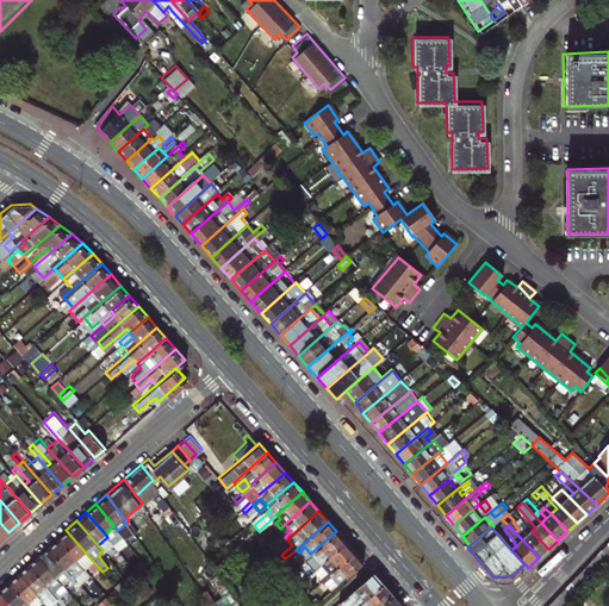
[(99,568),(66,530),(57,538),(81,566),(87,561),(89,563),(87,566),(93,573),(99,568)]
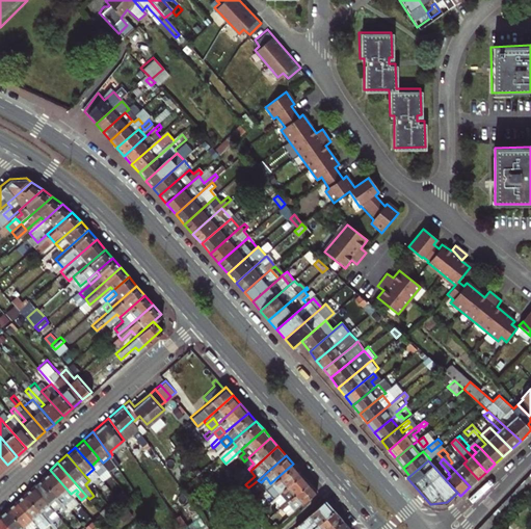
[(293,464),(270,483),(265,487),(268,491),(273,486),(279,492),(300,472),(293,464)]
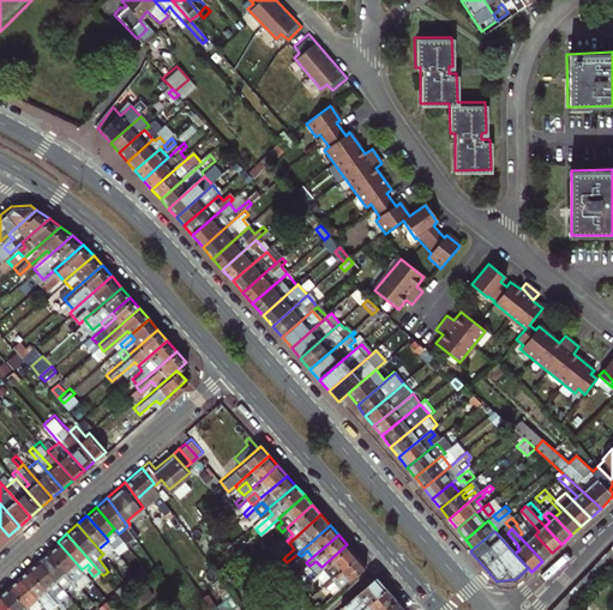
[(542,561),(552,553),(535,535),(526,543),(542,561)]
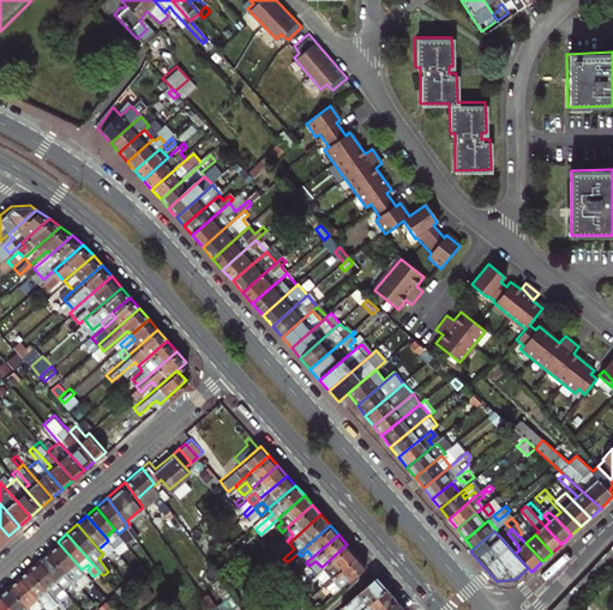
[(90,578),(82,569),(58,542),(47,550),(65,571),(68,575),(74,581),(79,587),(90,578)]
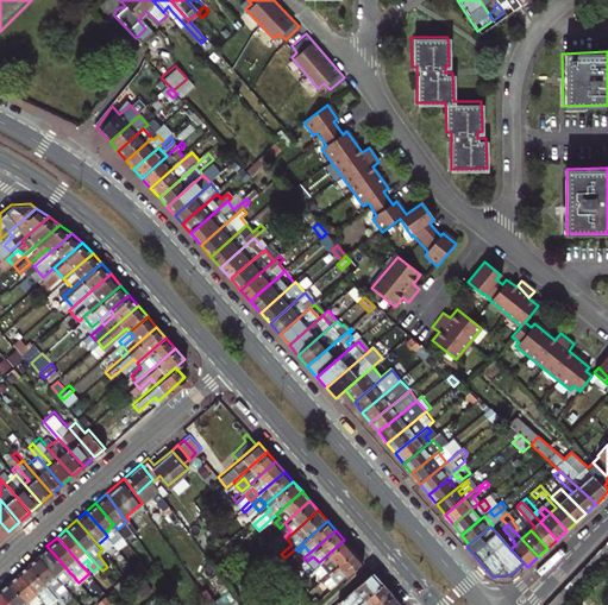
[(319,575),(321,578),(352,550),(344,540),(319,562),(325,569),(319,575)]
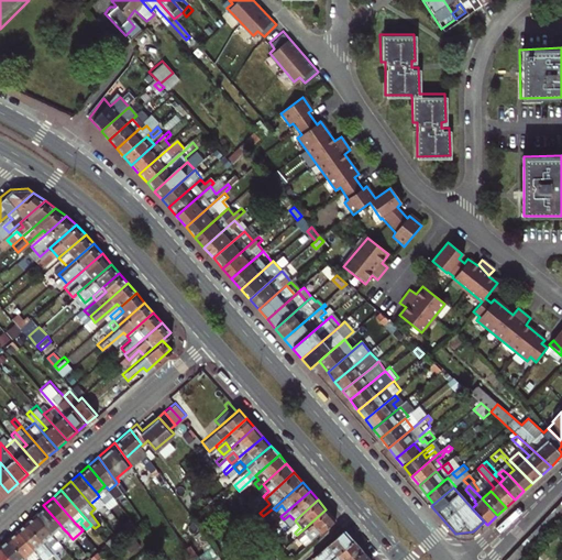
[(59,524),(43,505),(35,513),(52,531),(59,524)]
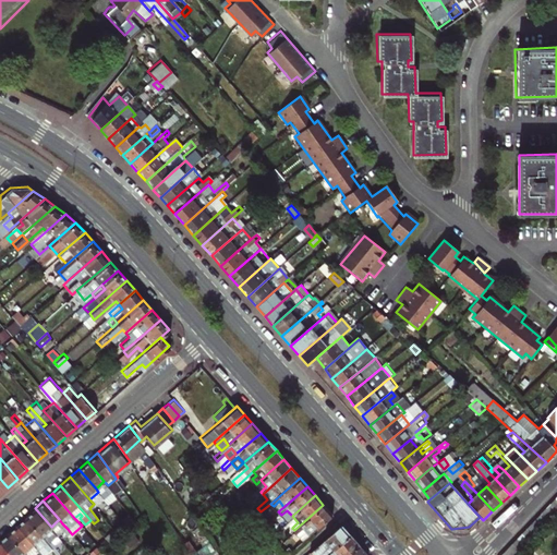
[(279,501),(274,506),(278,511),(283,507),(279,501)]
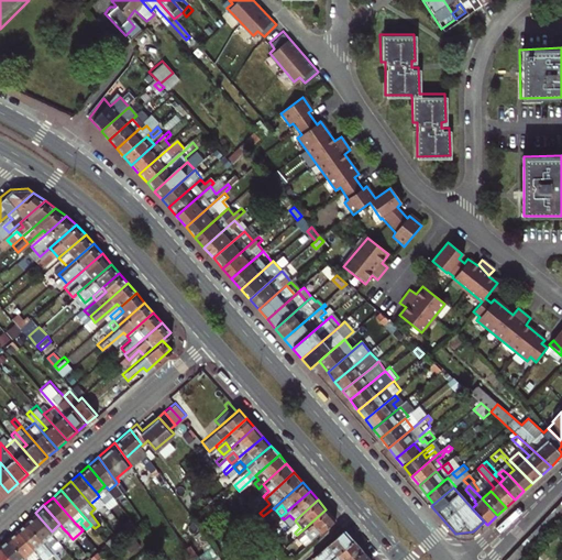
[(549,512),(560,522),(561,518),(561,513),(554,505),(549,512)]
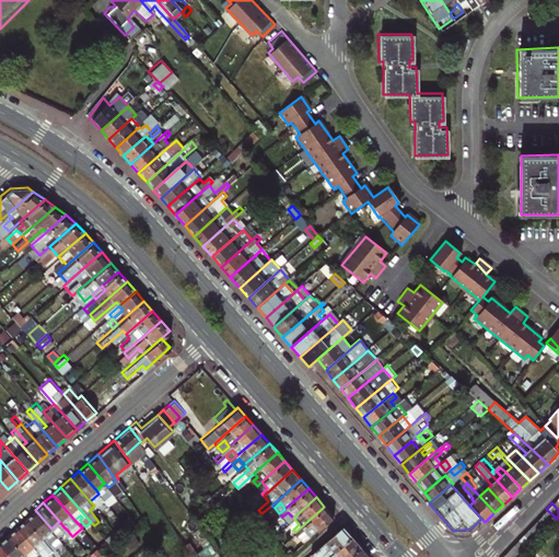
[(324,507),(295,532),(304,542),(333,517),(324,507)]
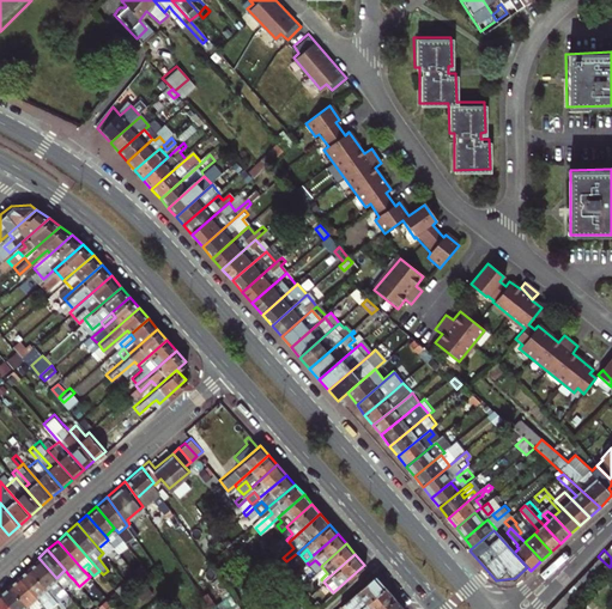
[(604,573),(610,567),(598,556),(593,561),(604,573)]
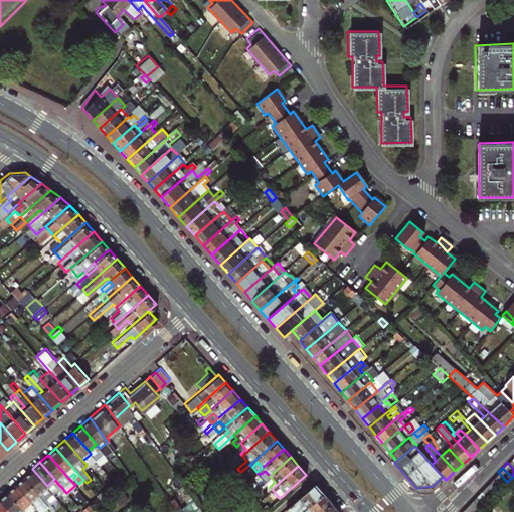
[(32,469),(24,476),(39,493),(47,486),(32,469)]
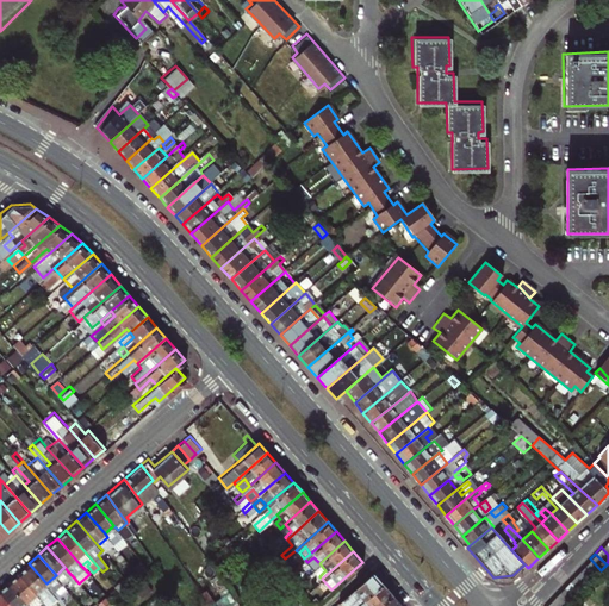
[(314,557),(308,562),(314,569),(319,563),(314,557)]
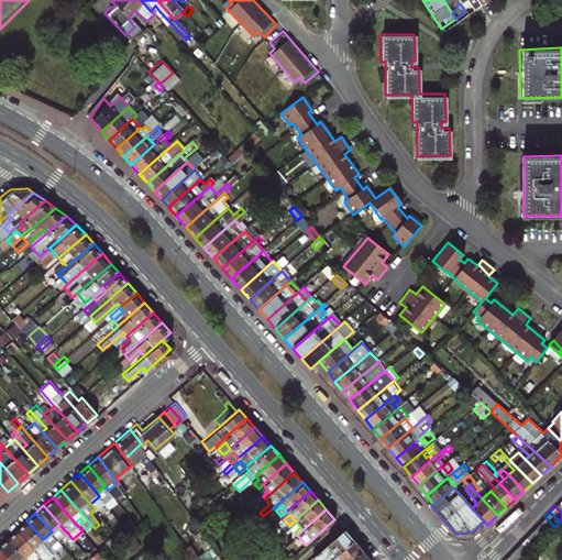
[(539,522),(550,531),(554,527),(544,516),(539,522)]
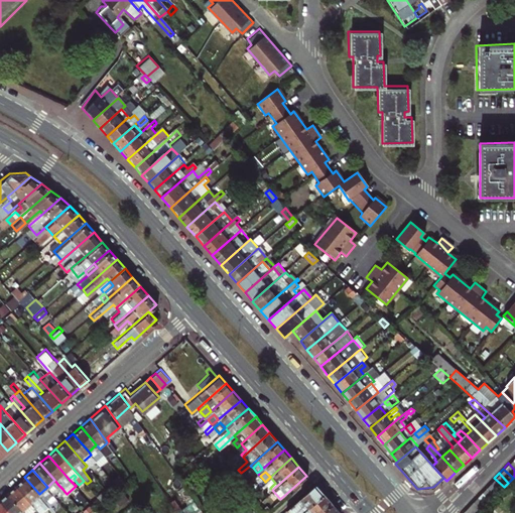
[(52,509),(42,497),(39,494),(24,477),(15,484),(35,507),(40,503),(48,512),(52,509)]
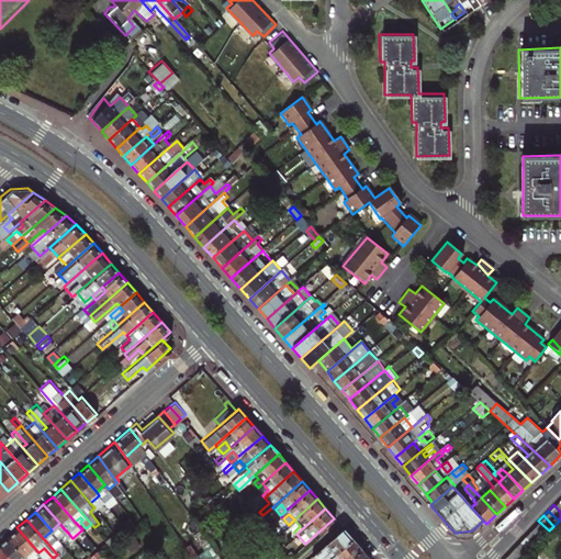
[(300,526),(294,520),(289,525),(294,532),(300,526)]
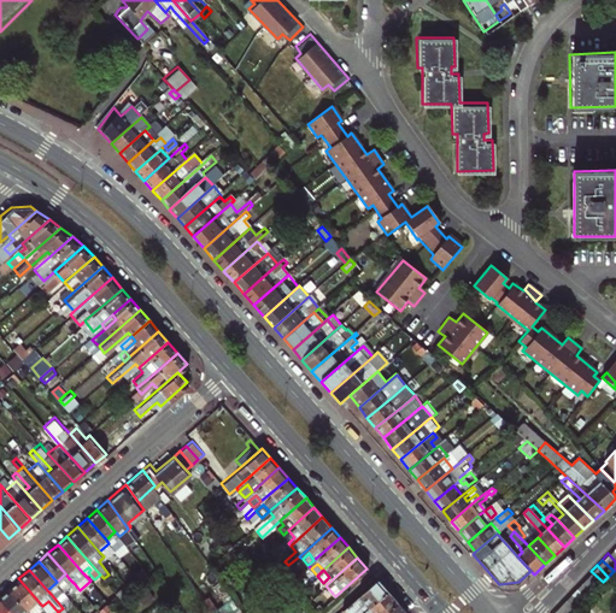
[(598,588),(603,582),(591,571),(586,576),(598,588)]
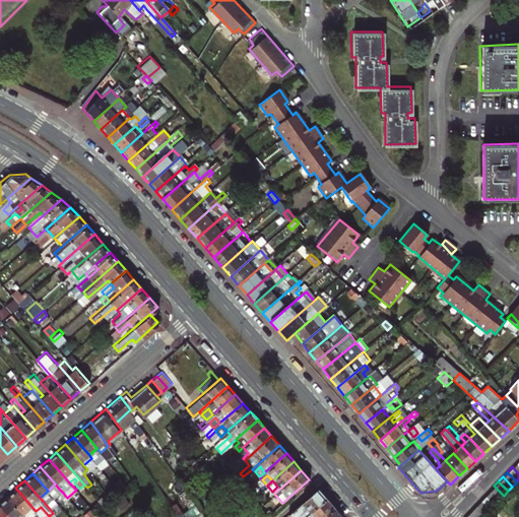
[(490,491),(500,500),(504,496),(494,486),(490,491)]
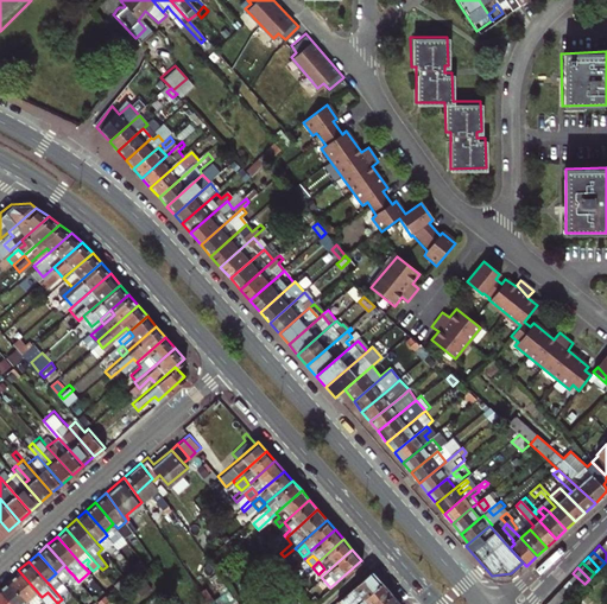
[(42,597),(18,570),(8,578),(31,603),(37,603),(37,602),(42,597)]
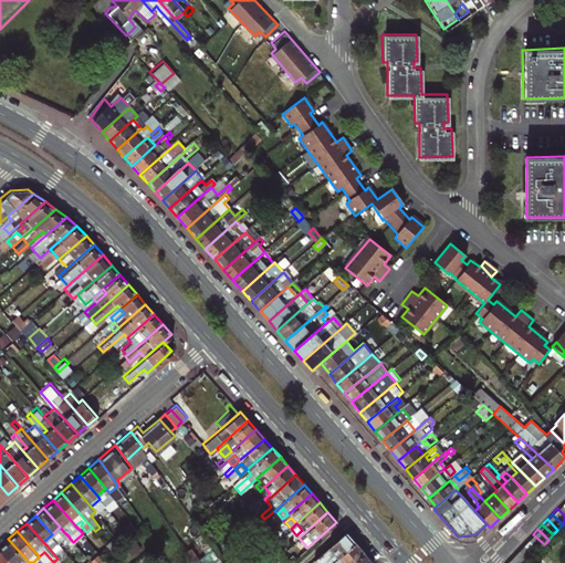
[(346,533),(314,561),(315,562),(330,562),(354,542),(346,533)]
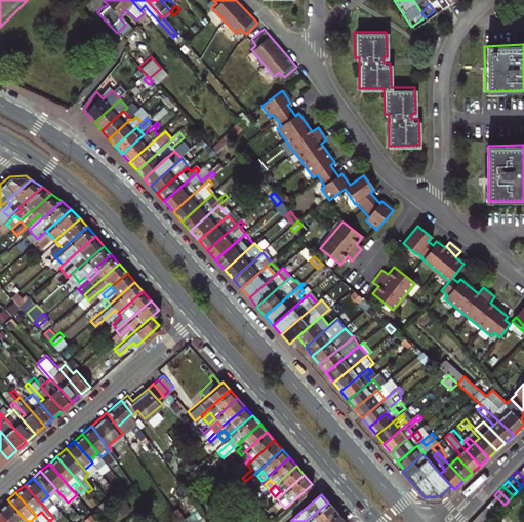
[(494,495),(489,500),(499,510),(505,505),(494,495)]
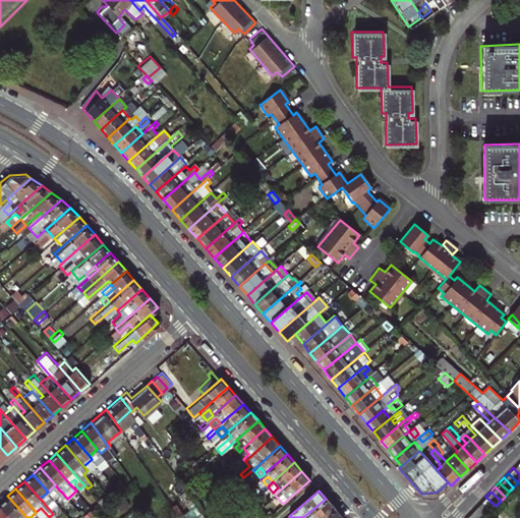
[(26,517),(7,496),(0,502),(0,505),(11,517),(26,517)]
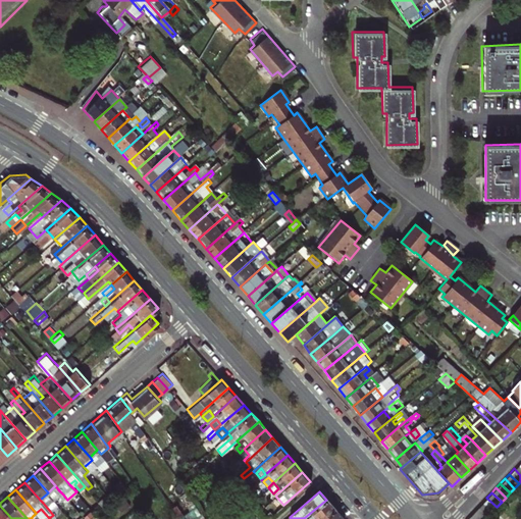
[(482,502),(492,512),(497,507),(486,498),(482,502)]
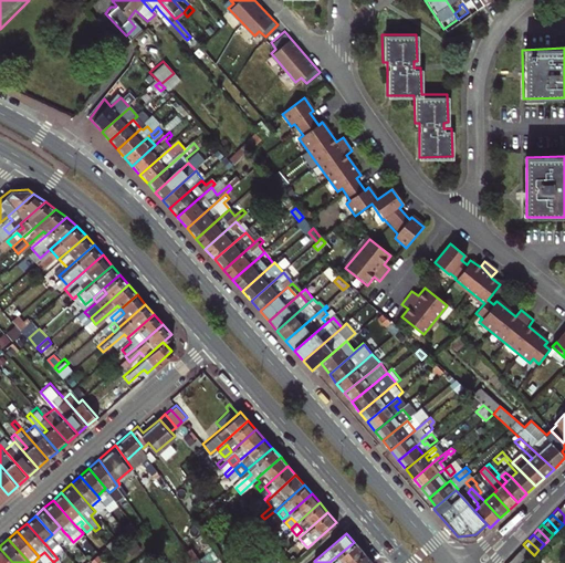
[(50,542),(46,545),(58,559),(61,562),(66,558),(59,549),(58,551),(50,542)]
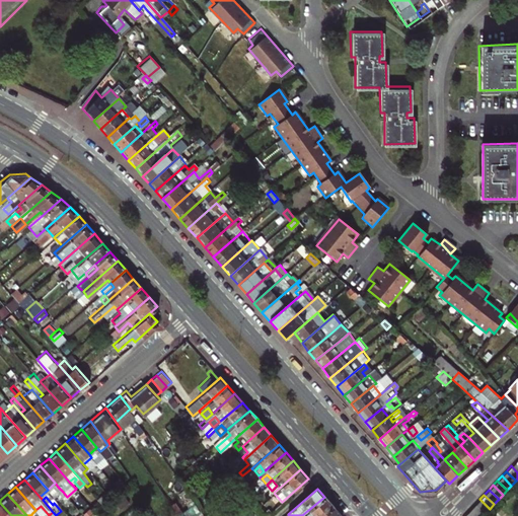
[(321,515),(334,507),(324,497),(302,515),(321,515)]
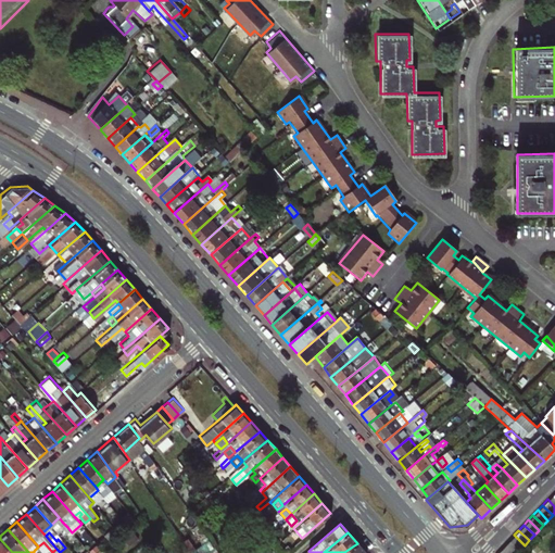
[(514,535),(508,540),(519,551),(525,545),(514,535)]
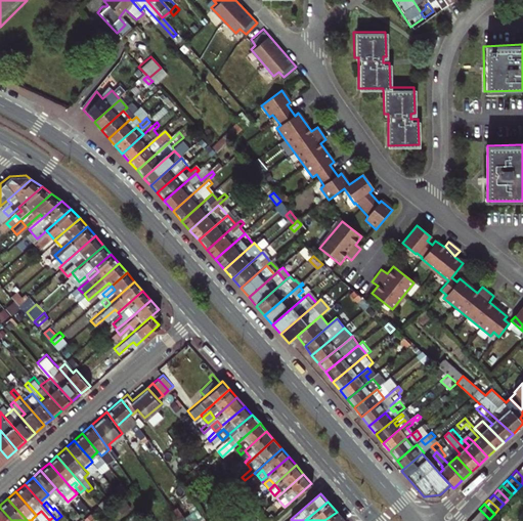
[(245,520),(246,520),(267,520),(269,520),(260,507),(245,520)]
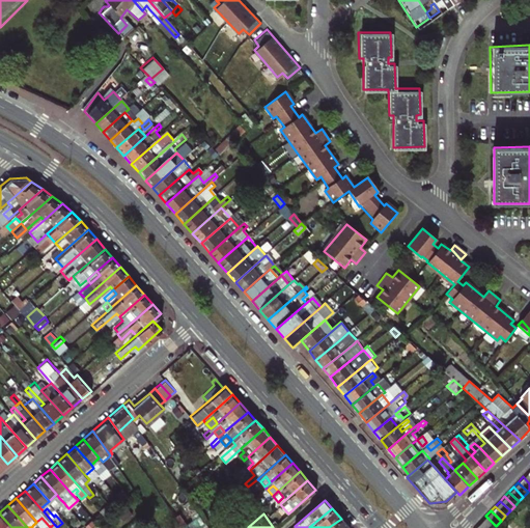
[(11,527),(0,515),(0,527),(11,527)]
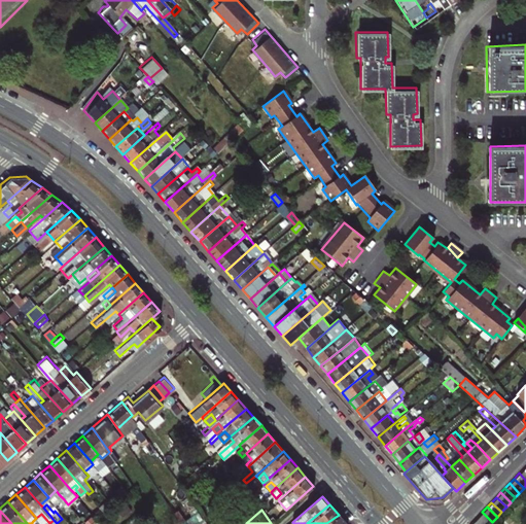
[(478,516),(486,523),(490,523),(492,522),(482,512),(478,516)]
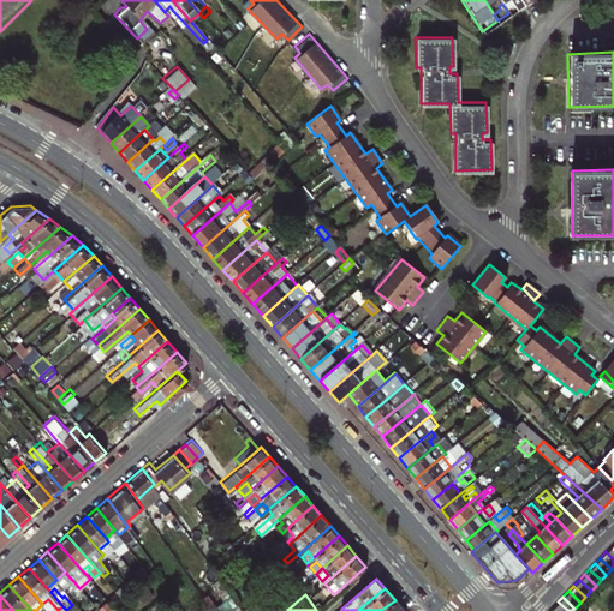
[(403,610),(405,610),(395,600),(381,610),(403,610)]
